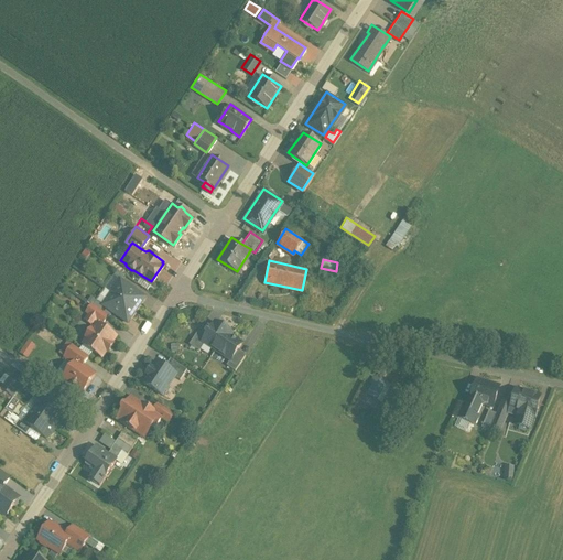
[(111,290),(136,308),(143,294),(120,278),(111,290)]
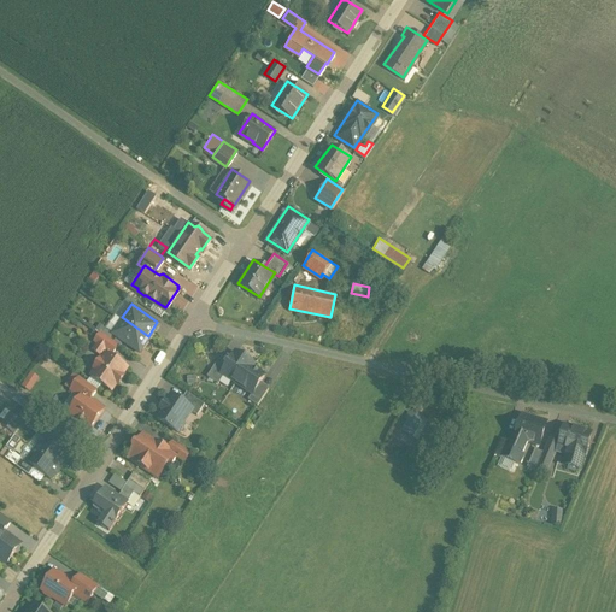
[(139,349),(148,336),(122,317),(112,331),(139,349)]
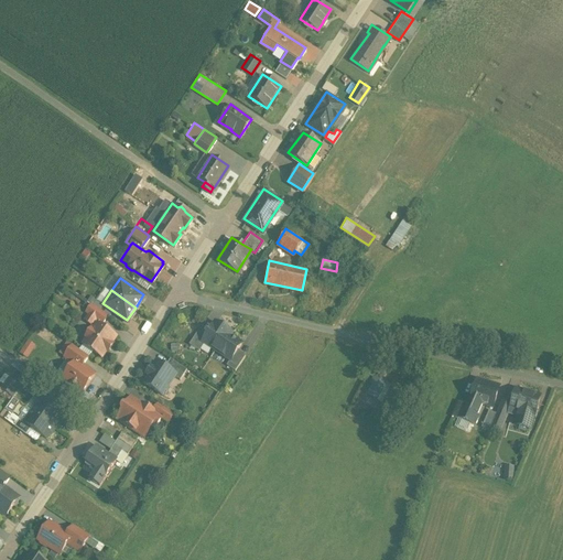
[(107,314),(90,302),(86,310),(88,312),(83,319),(90,323),(95,316),(101,321),(107,314)]
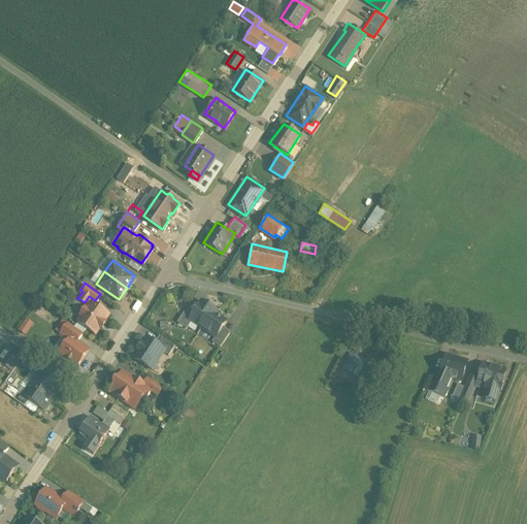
[(217,309),(201,299),(194,309),(189,318),(191,319),(215,334),(216,335),(221,326),(226,320),(215,313),(217,309)]
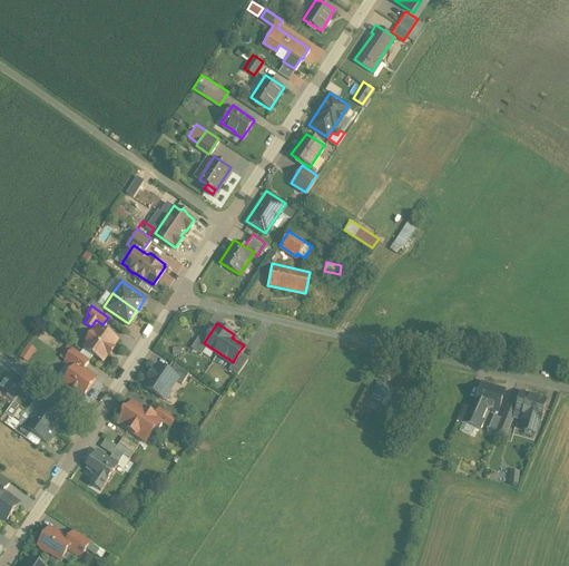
[(116,338),(98,325),(94,332),(91,330),(86,338),(88,339),(84,345),(102,359),(107,352),(108,353),(114,345),(113,344),(116,338)]
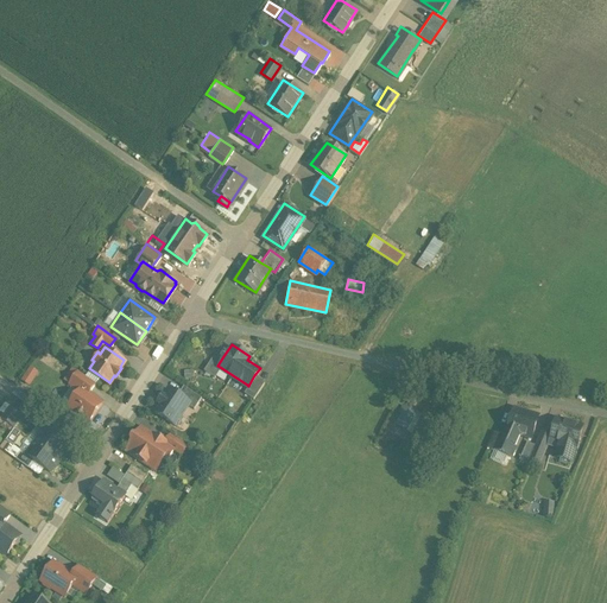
[(214,375),(220,367),(217,366),(223,356),(214,351),(203,368),(214,375)]
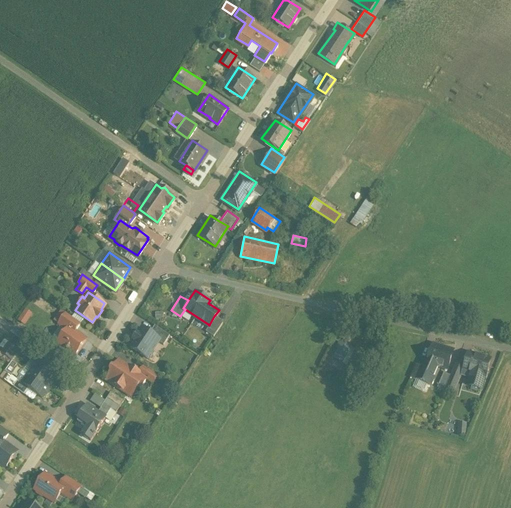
[(57,321),(66,328),(57,342),(63,346),(63,348),(67,350),(69,350),(74,354),(85,338),(74,330),(79,321),(65,311),(57,321)]
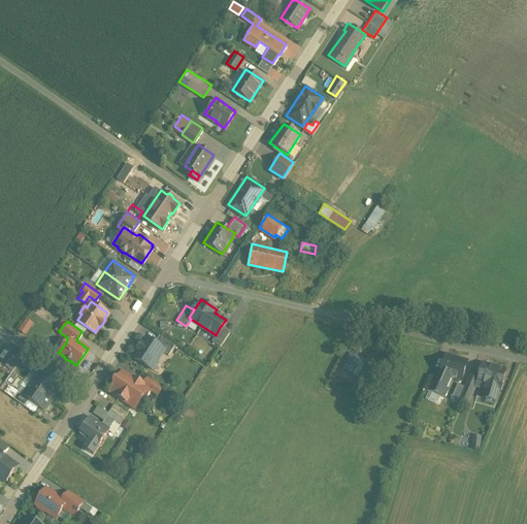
[(229,331),(221,326),(216,335),(215,334),(211,339),(220,345),(229,331)]
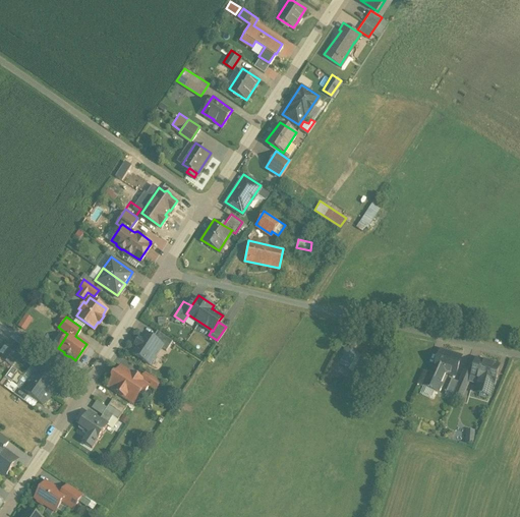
[(172,339),(157,329),(152,337),(161,343),(160,345),(165,348),(172,339)]
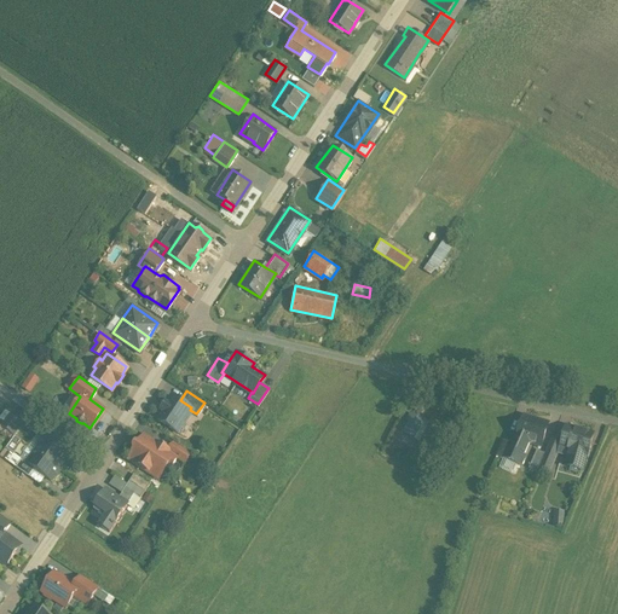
[(161,409),(156,417),(177,430),(190,410),(191,407),(180,400),(171,394),(166,401),(165,400),(160,407),(161,409)]
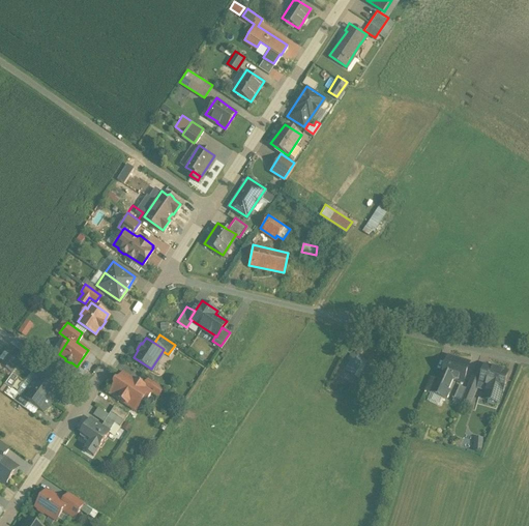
[(351,352),(344,368),(358,375),(365,359),(351,352)]
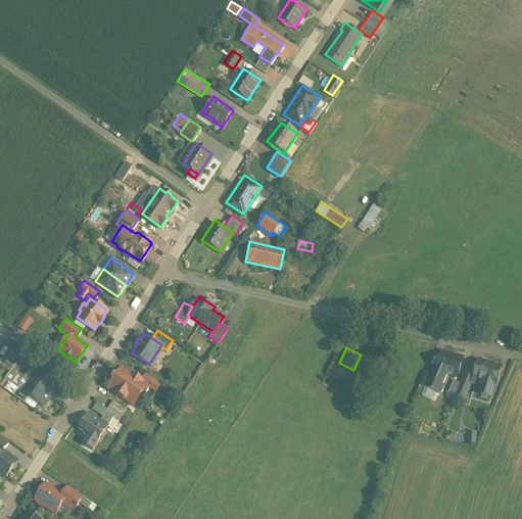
[(462,357),(441,349),(436,368),(435,369),(446,373),(456,376),(462,357)]
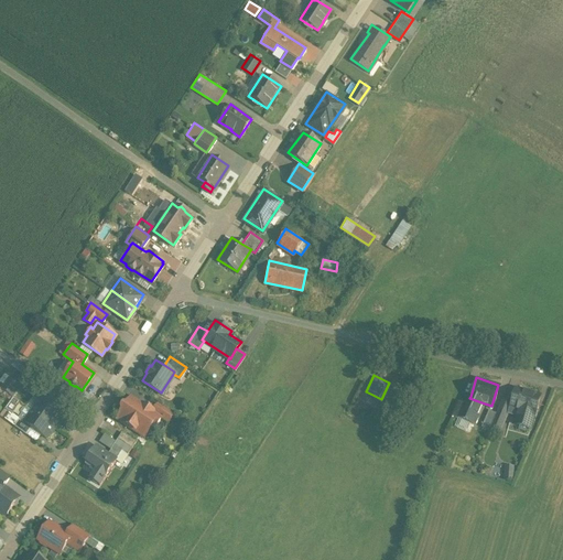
[(511,402),(509,410),(515,412),(511,422),(529,428),(533,413),(539,395),(516,388),(511,402)]
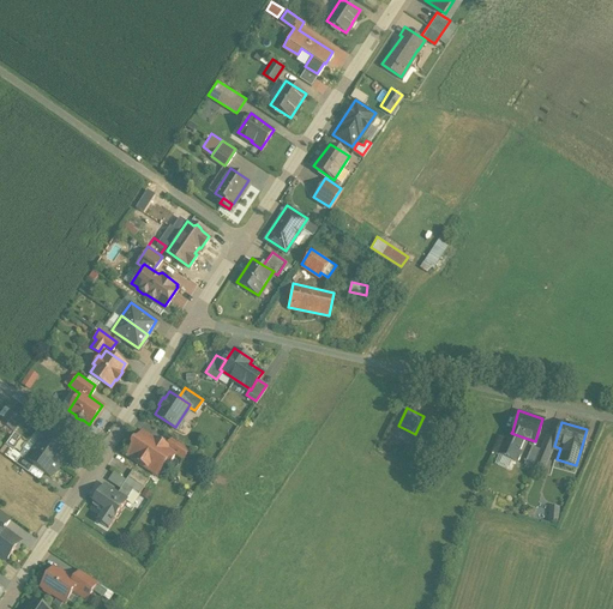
[(515,459),(524,438),(511,433),(512,432),(508,429),(504,438),(498,452),(515,459)]
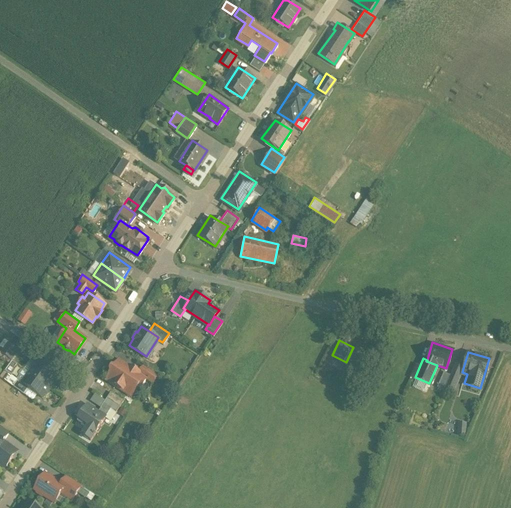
[(128,365),(118,359),(114,365),(112,365),(110,369),(110,371),(106,378),(131,394),(137,385),(139,386),(145,377),(152,382),(157,373),(143,364),(139,371),(128,364),(128,365)]
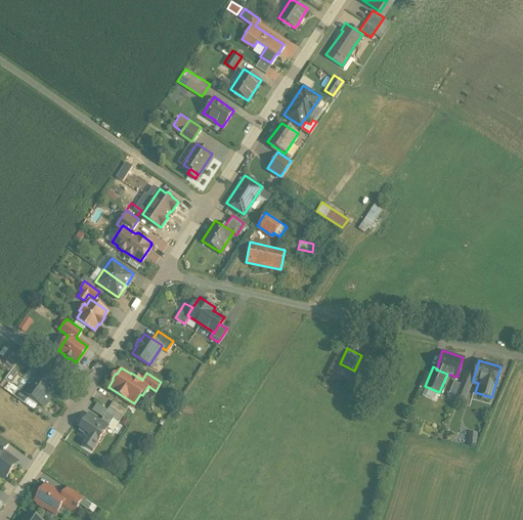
[(53,389),(56,385),(36,371),(29,380),(50,395),(54,390),(53,389)]
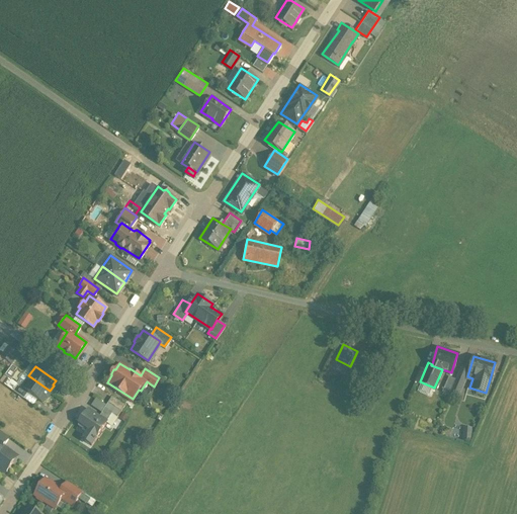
[(464,379),(467,376),(469,369),(459,366),(454,377),(449,390),(458,394),(464,379)]
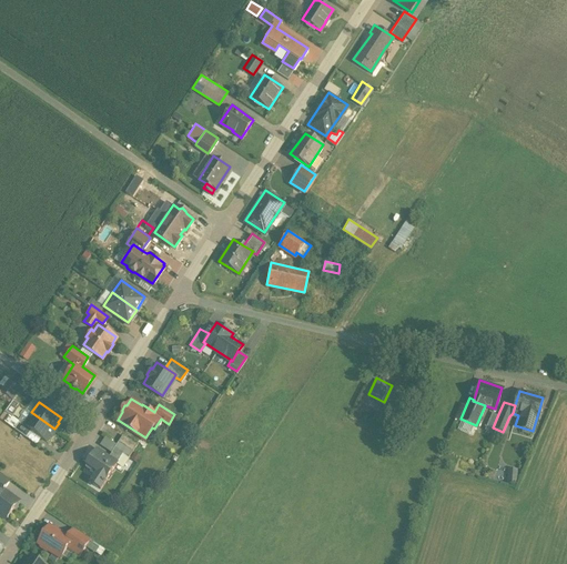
[(454,416),(461,419),(466,405),(459,403),(454,416)]
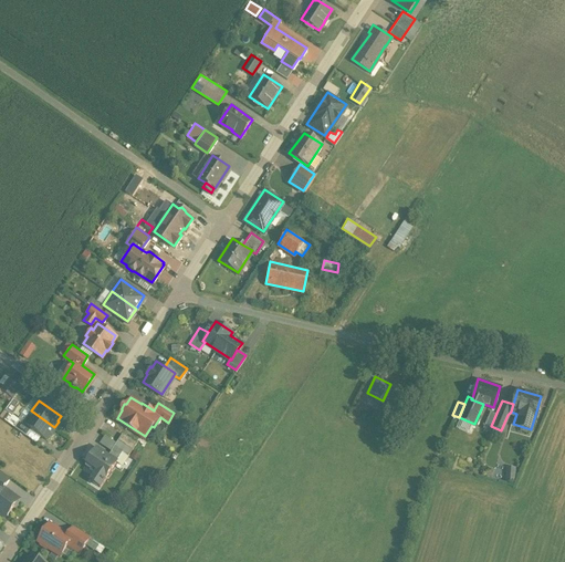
[(497,413),(490,409),(482,426),(489,429),(491,426),(497,413)]
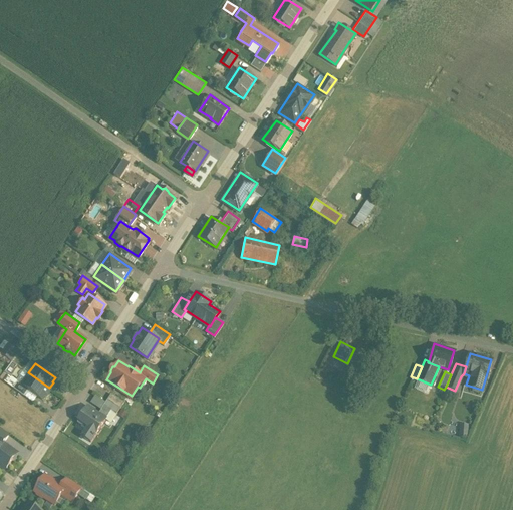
[(49,388),(28,372),(21,383),(27,387),(41,397),(44,393),(45,394),(49,388)]
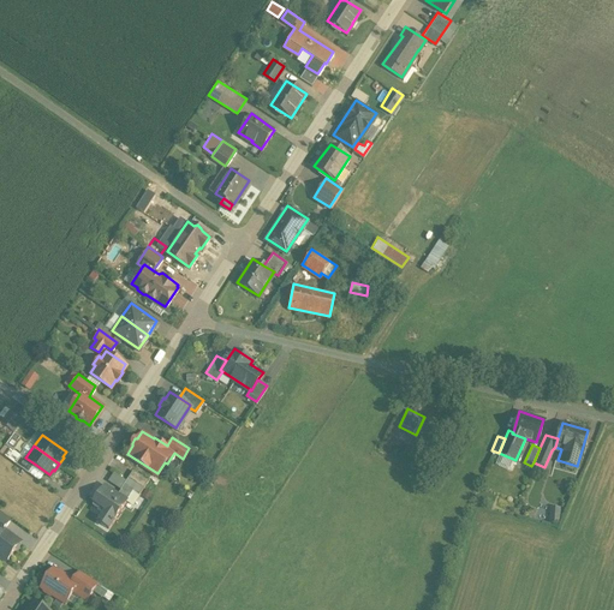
[(25,458),(21,453),(15,461),(27,471),(33,462),(25,458)]
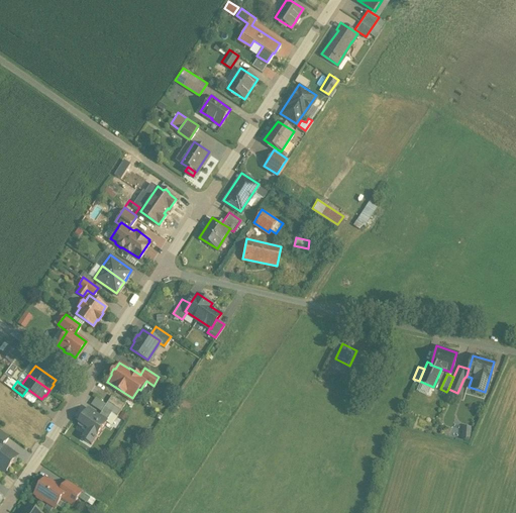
[(111,394),(107,400),(120,409),(124,402),(111,394)]
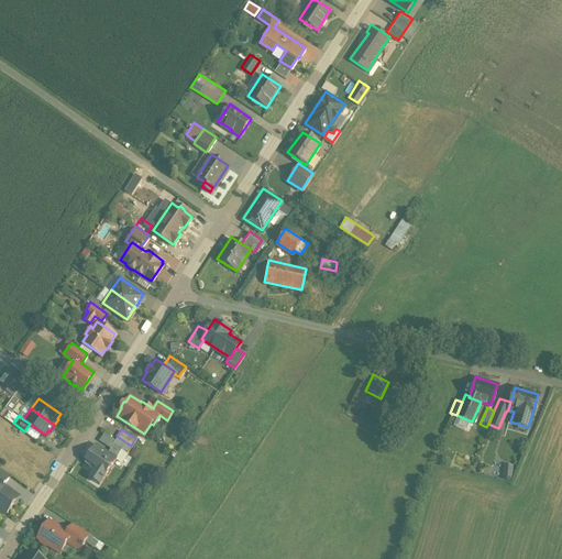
[(112,442),(114,438),(103,431),(98,438),(110,446),(112,442)]
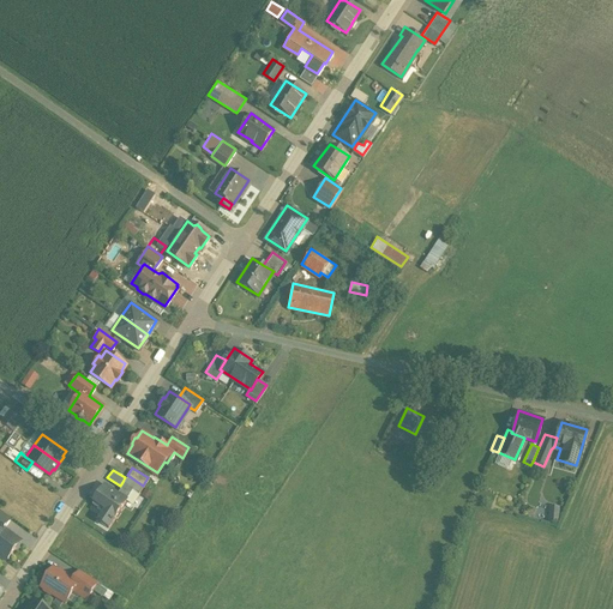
[(125,477),(122,482),(132,488),(138,492),(143,486),(127,475),(125,477)]
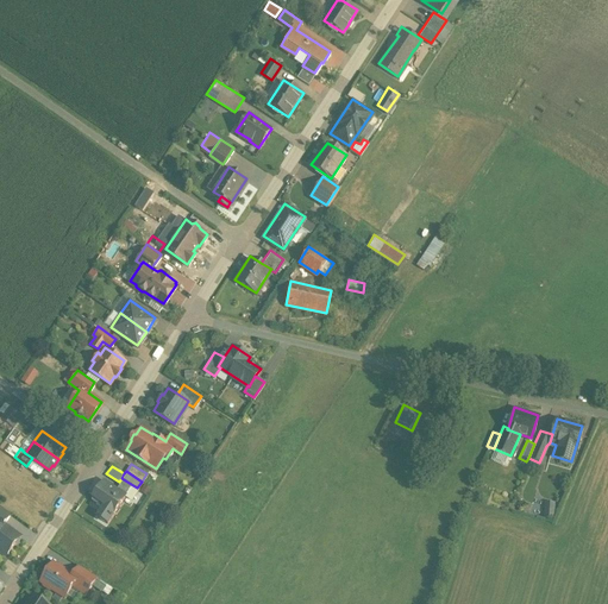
[(131,484),(121,478),(119,482),(116,488),(125,494),(131,484)]
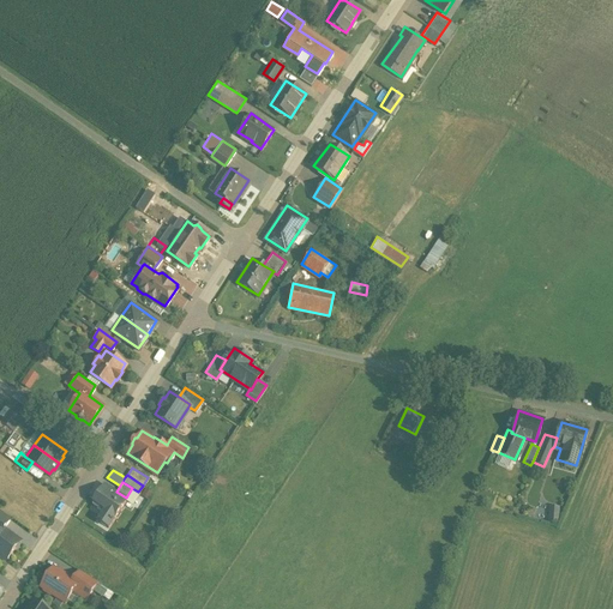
[(116,492),(103,483),(92,500),(104,507),(97,518),(107,525),(126,498),(116,492)]
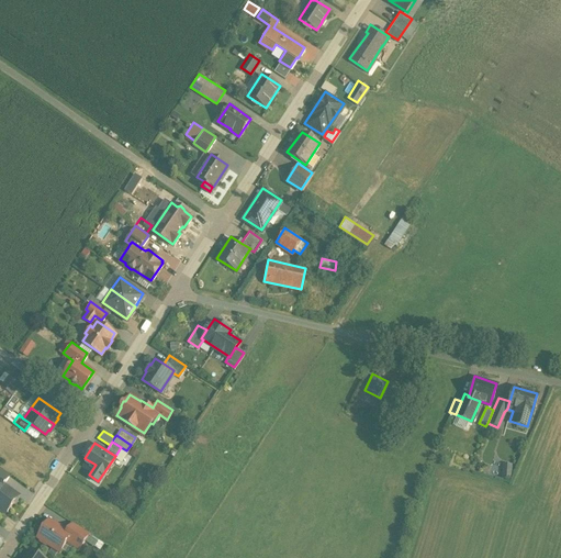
[(514,465),(504,464),(503,477),(513,477),(514,465)]
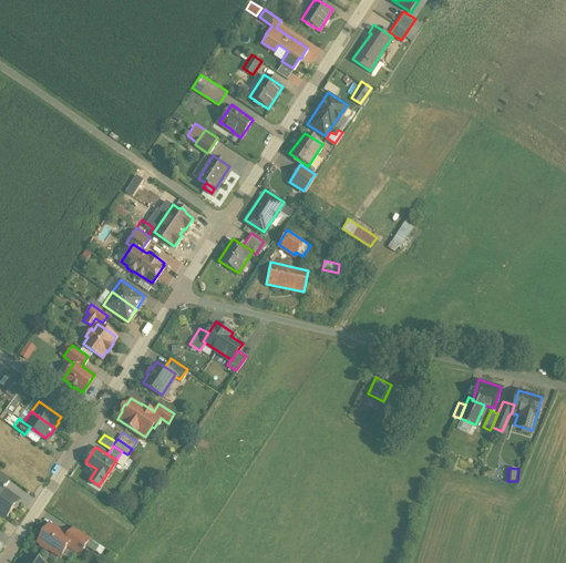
[(9,478),(0,471),(0,512),(4,517),(18,498),(2,487),(9,478)]
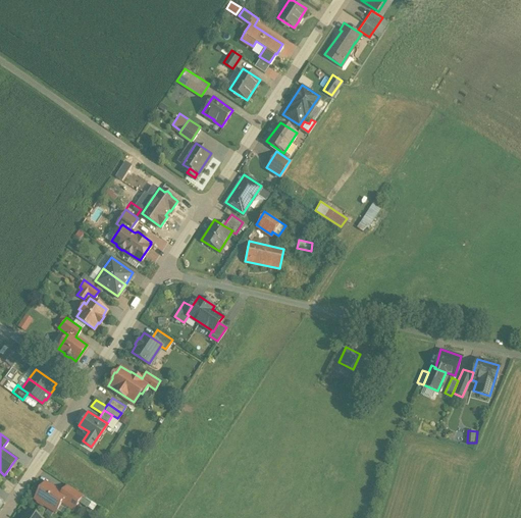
[(61,491),(45,481),(35,498),(36,499),(37,500),(43,504),(44,504),(54,510),(60,501),(72,509),(83,494),(66,483),(61,491)]
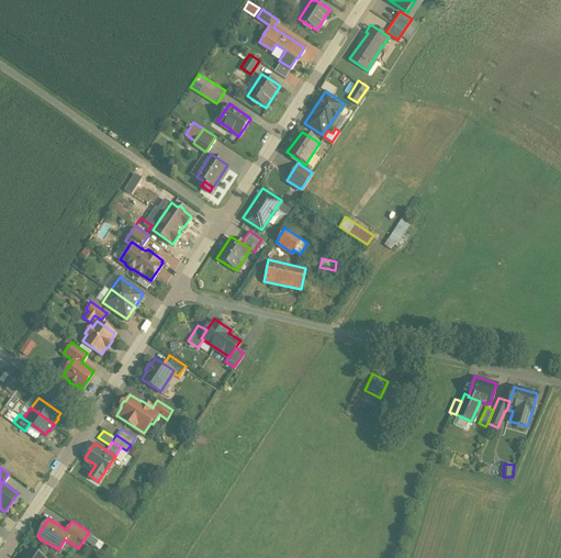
[(44,557),(30,548),(22,557),(44,557)]
